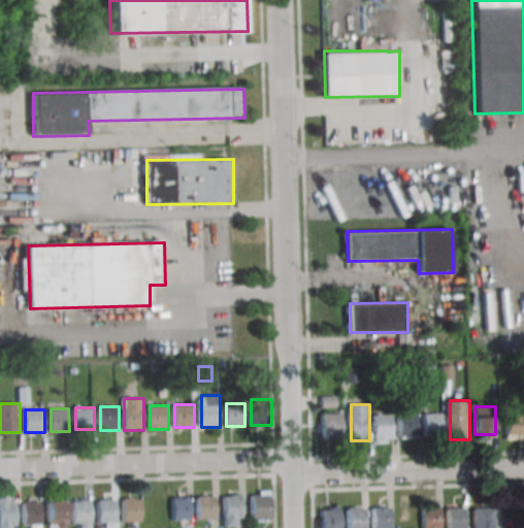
[(323,413),(323,439),(345,439),(345,413),(323,413)]
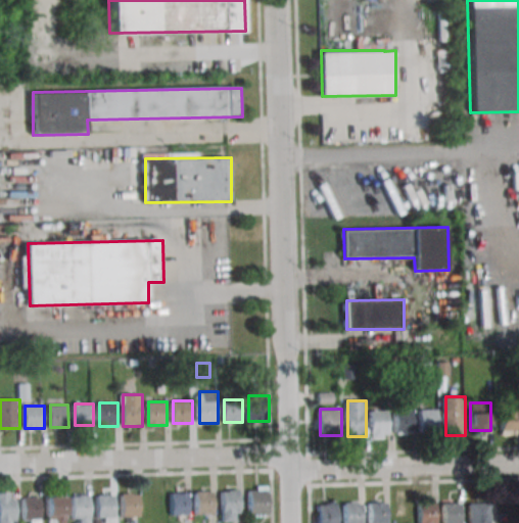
[(372,438),(390,438),(390,409),(372,409),(372,438)]
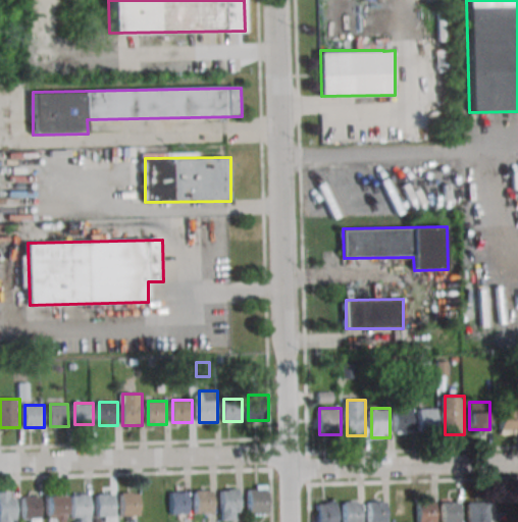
[(414,408),(397,408),(397,433),(414,433),(414,408)]
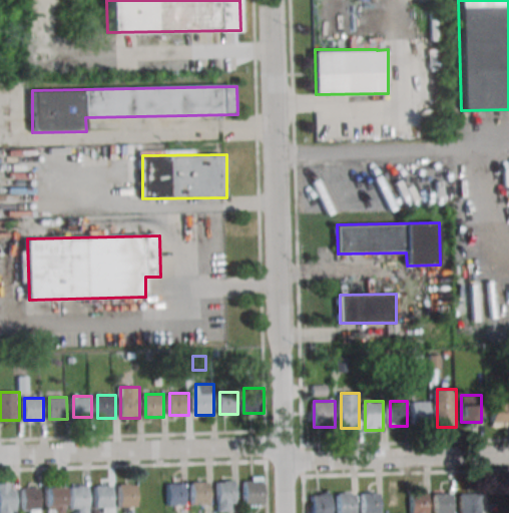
[(431,401),(414,401),(414,421),(431,421),(431,401)]
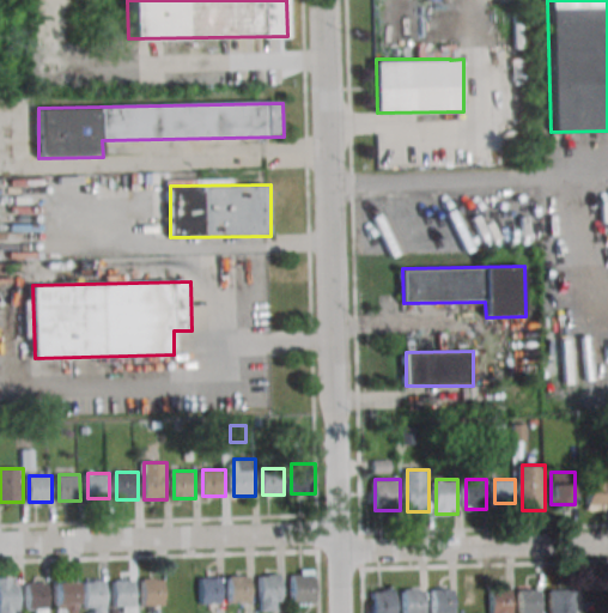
[(588,510),(607,510),(607,481),(588,481),(588,510)]
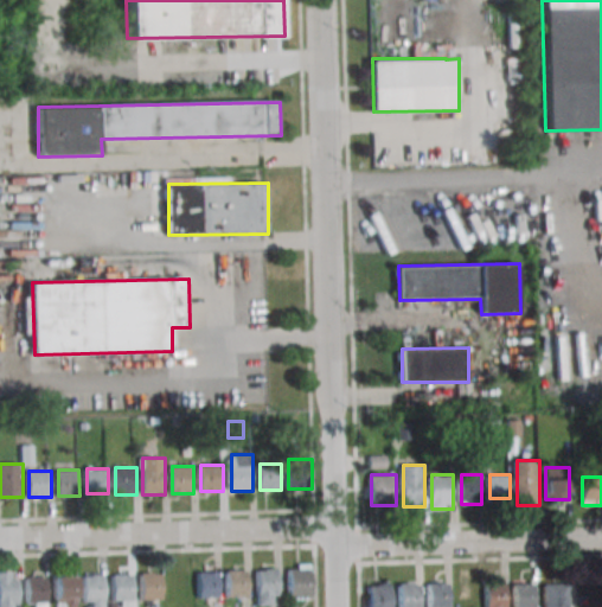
[(314,564),(292,564),(292,598),(314,598),(314,564)]
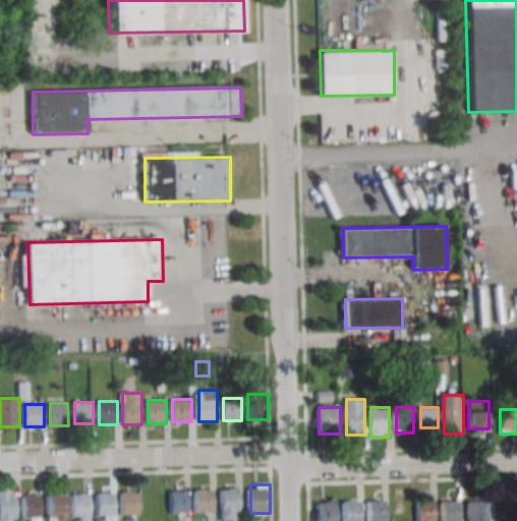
[(223,519),(241,519),(241,487),(223,487),(223,519)]
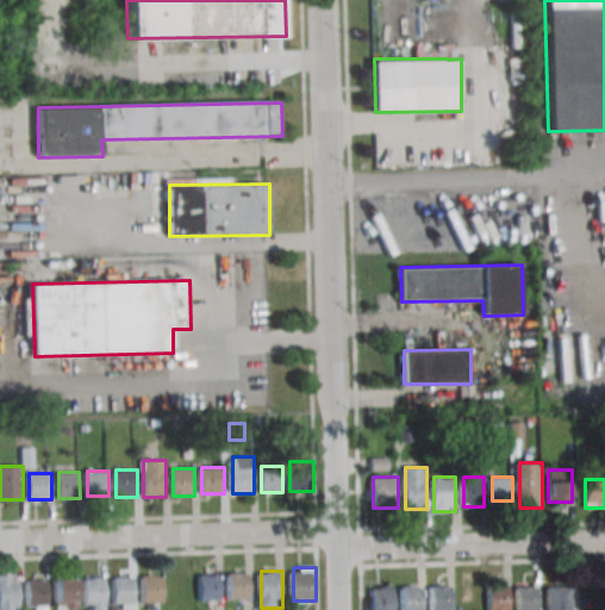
[(230,573),(230,601),(251,601),(251,573),(230,573)]
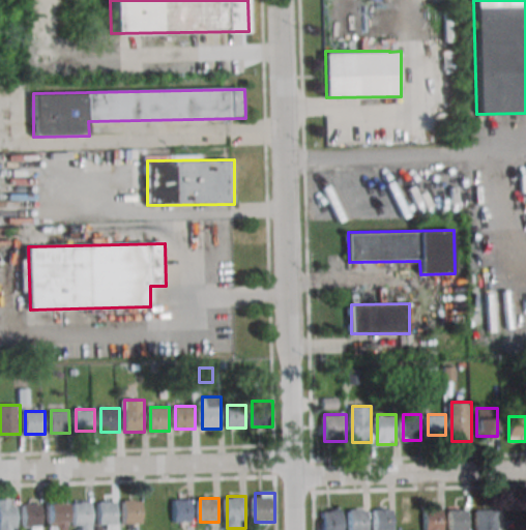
[(175,499),(175,523),(194,523),(194,499),(175,499)]
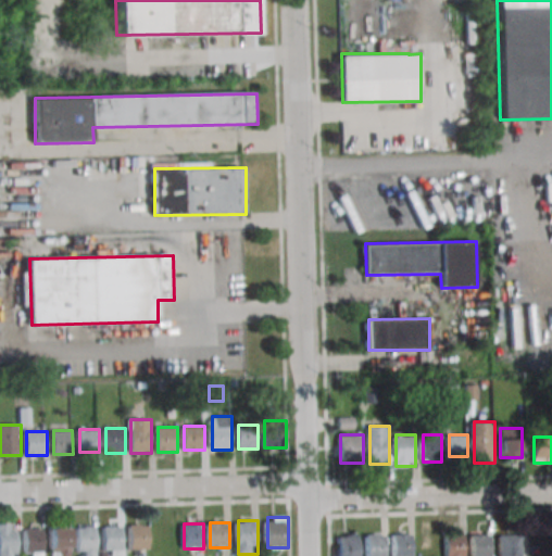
[(151,525),(130,525),(130,550),(151,550),(151,525)]
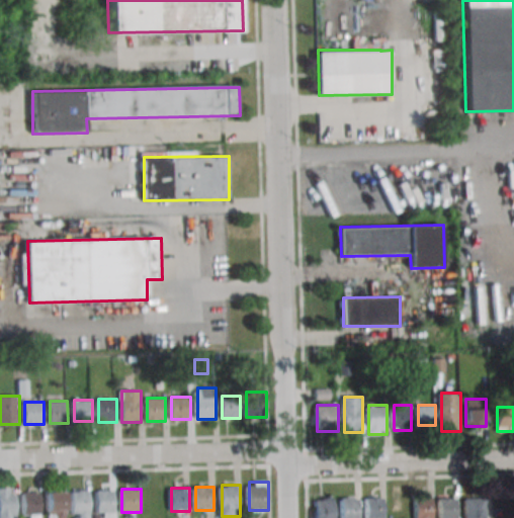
[(92,517),(92,490),(74,490),(73,517),(92,517)]
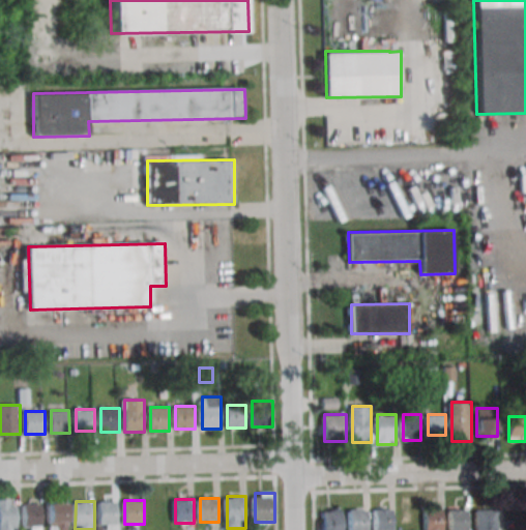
[(99,528),(119,528),(119,501),(99,501),(99,528)]
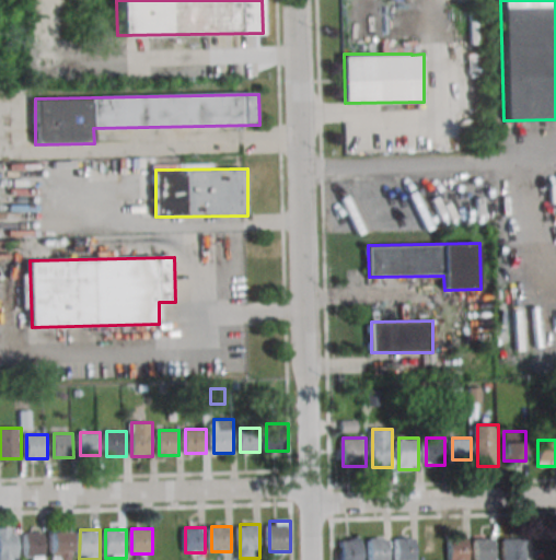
[(73,559),(74,531),(54,531),(53,559),(73,559)]
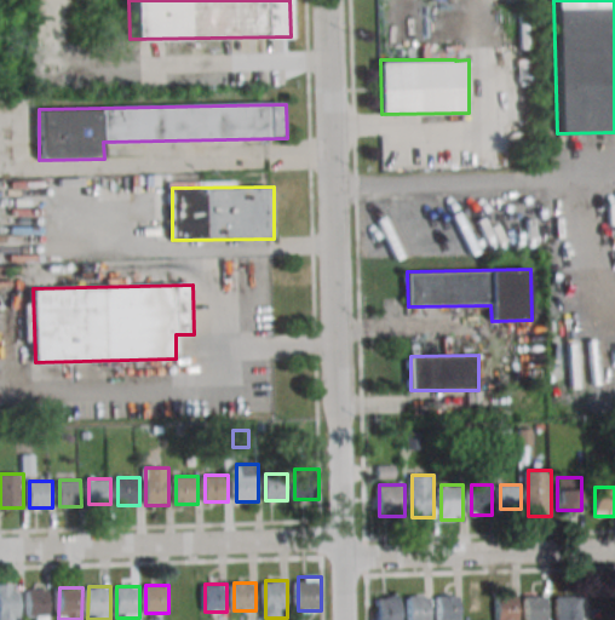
[(51,619),(51,589),(29,589),(29,619),(51,619)]
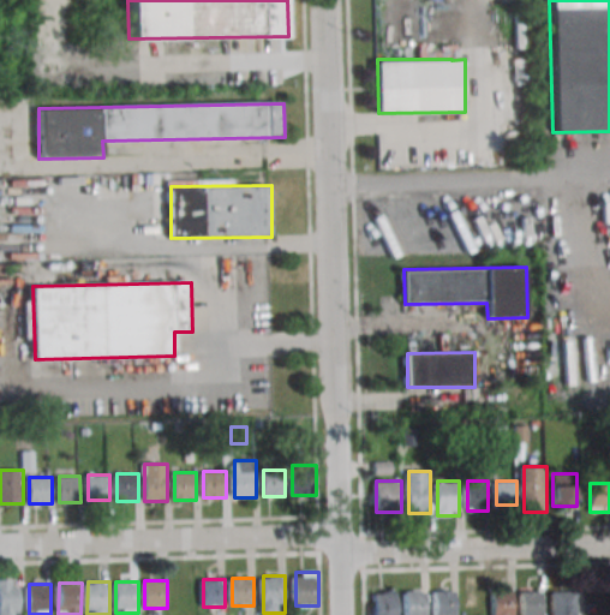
[(21,614),(22,587),(0,587),(0,614),(21,614)]
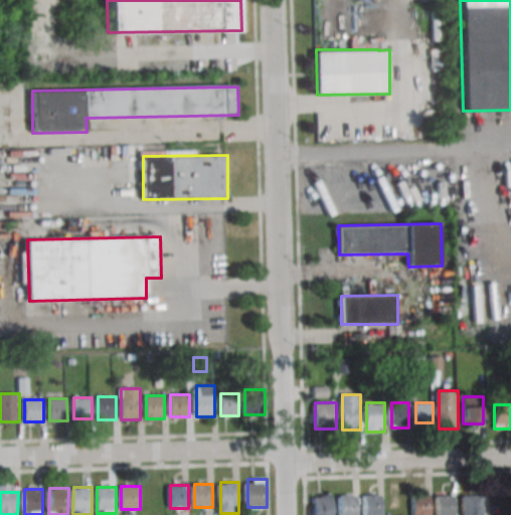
[(413,493),(413,514),(432,514),(433,493),(413,493)]
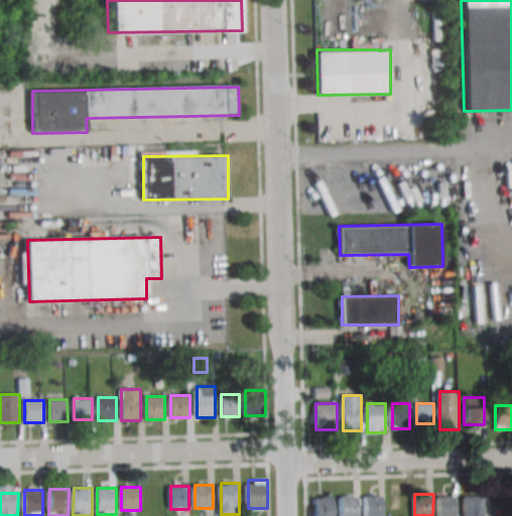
[(342,495),(341,515),(360,515),(360,495),(342,495)]
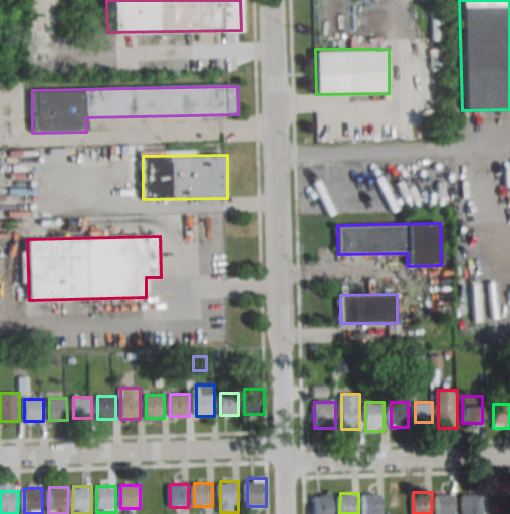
[(383,513),(383,493),(364,493),(364,513),(383,513)]
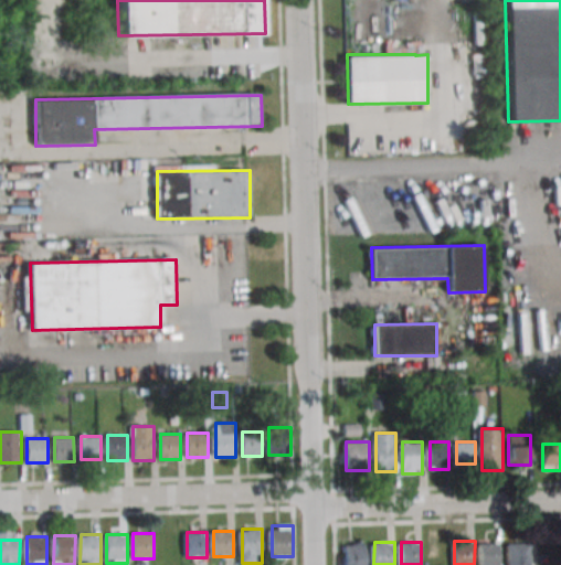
[(346,543),(346,564),(367,564),(367,543),(346,543)]
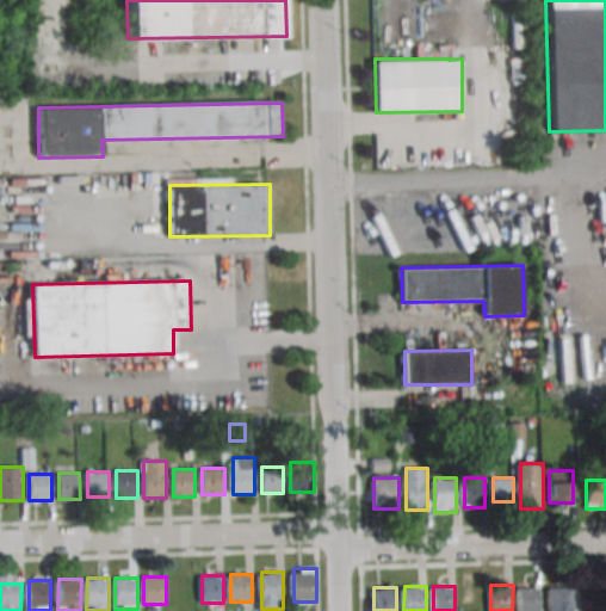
[(519,610),(540,610),(540,587),(520,587),(519,610)]
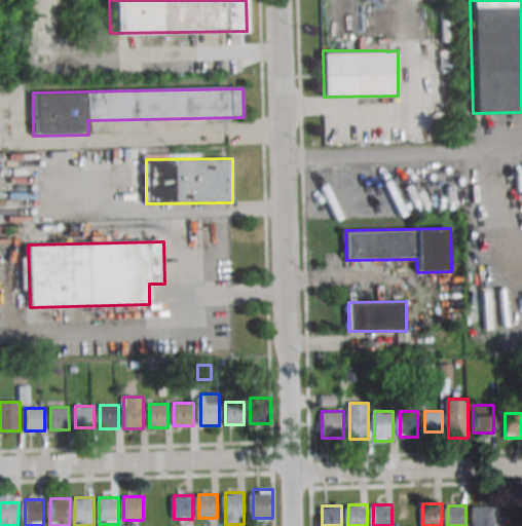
[(494,525),(495,505),(474,505),(474,525),(494,525)]
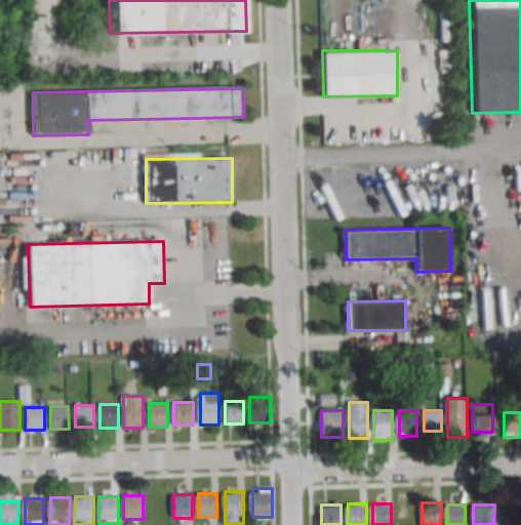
[(515,505),(503,506),(504,524),(516,523),(515,505)]
